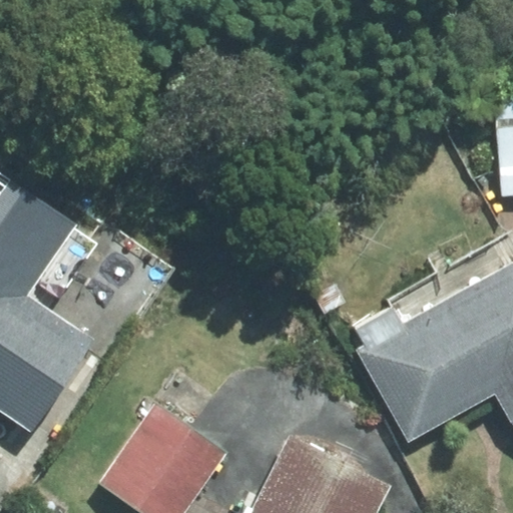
[(512,191),(512,91),(492,93),(501,192),(512,191)]
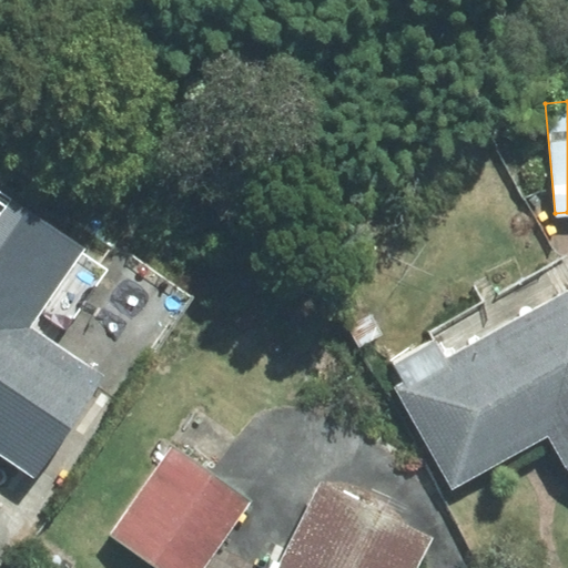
[(0,220),(0,449),(37,475),(104,375),(30,325),(82,249),(13,201),(0,220)]
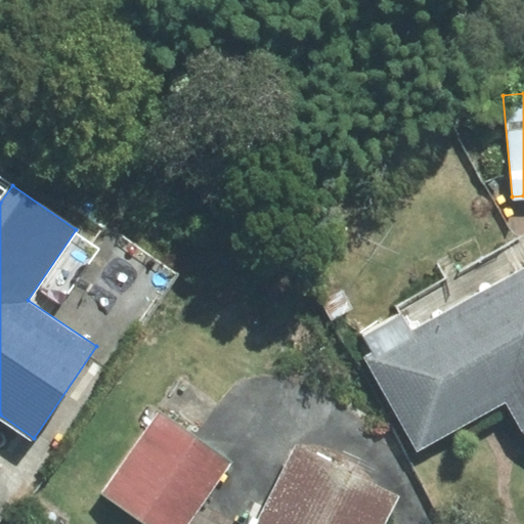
[(523,268),(413,330),(403,311),(366,332),(376,350),(365,356),(418,451),(509,401),(523,427),(523,268)]
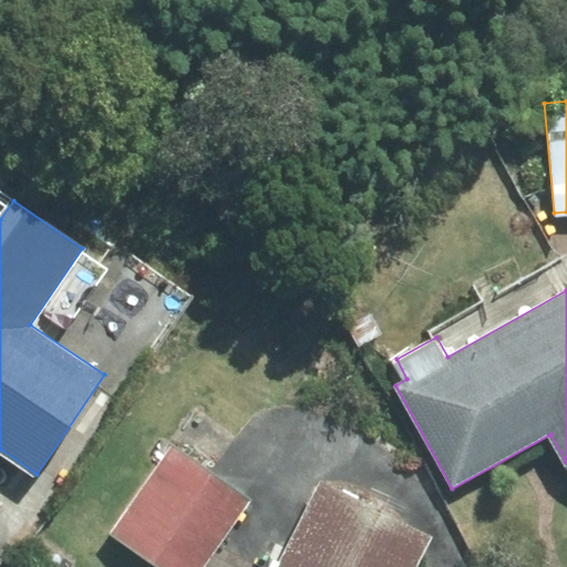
[(387,331),(374,311),(346,328),(357,347),(387,331)]
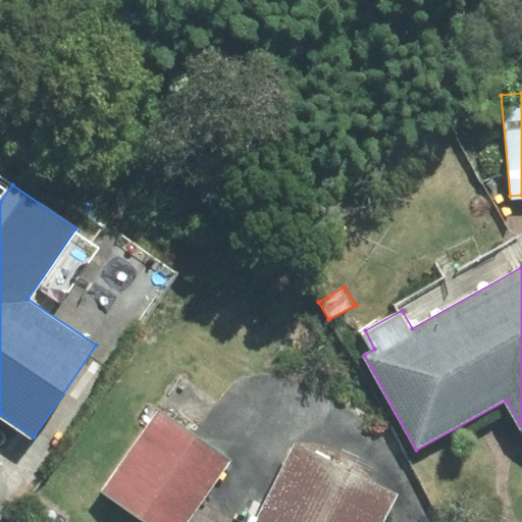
[(142,521),(188,521),(230,461),(156,412),(100,493),(142,521)]
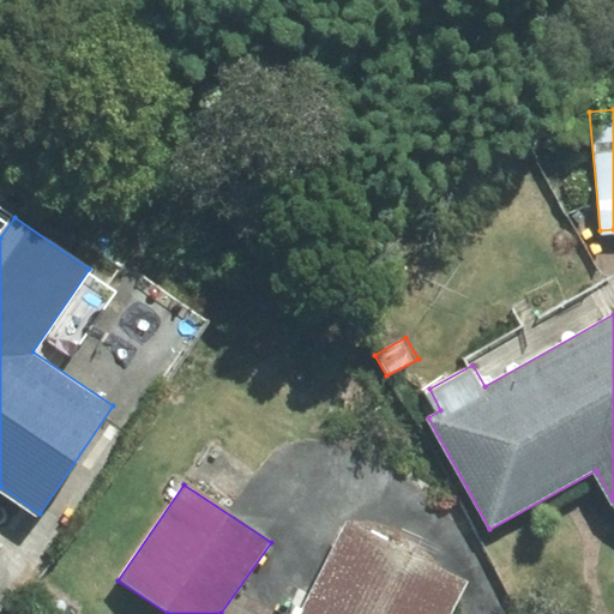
[(452,613),(469,582),(345,519),(298,613),(452,613)]
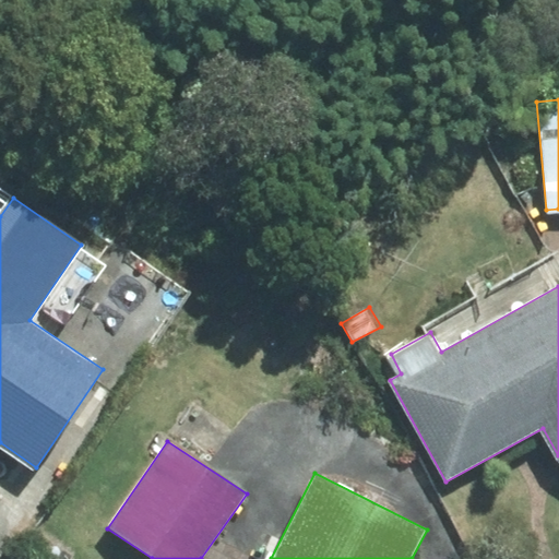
All buildings are outlined.
